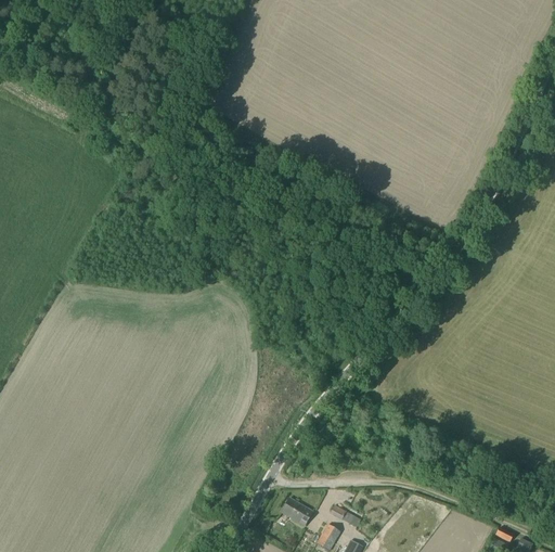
[(334,502),(341,505),(345,500),(336,496),(334,502)]
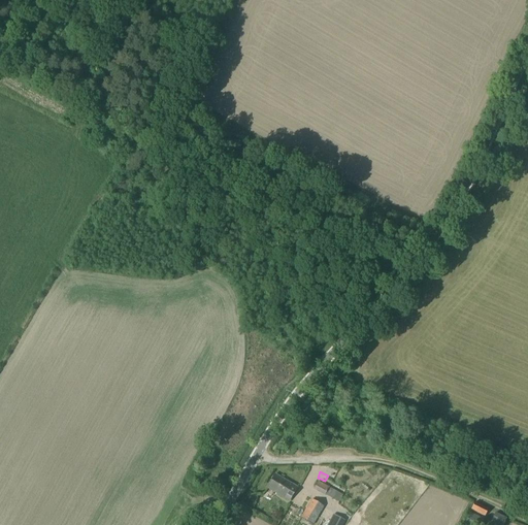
[(275,472),(272,476),(267,486),(290,499),(298,486),(275,472)]
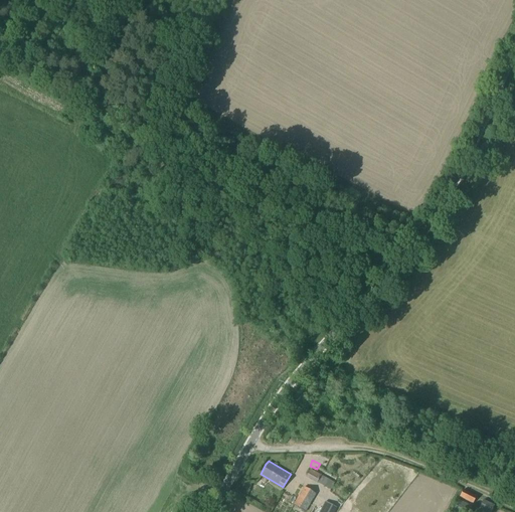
[(311,467),(306,476),(326,486),(330,478),(330,477),(311,467)]
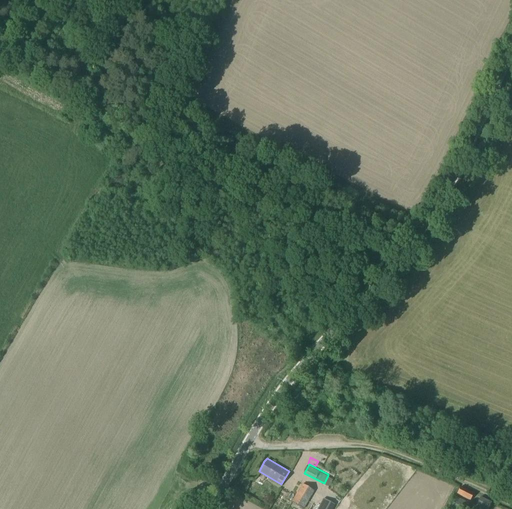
[(314,489),(302,482),(291,500),(303,507),(314,489)]
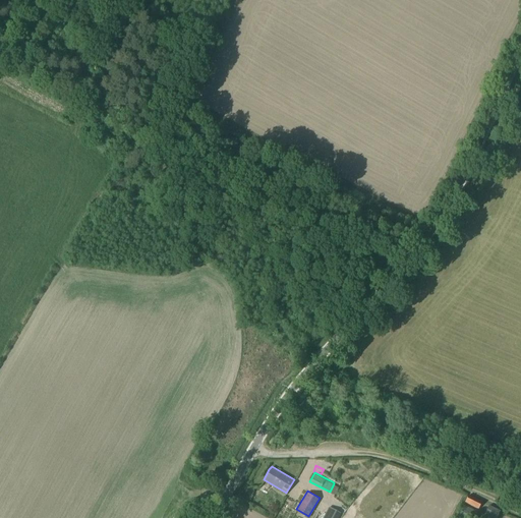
[(478,508),(482,501),(468,494),(464,502),(478,508)]
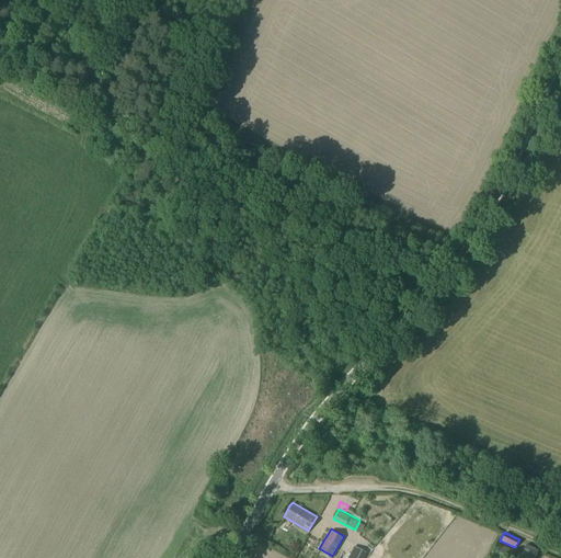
[(511,557),(515,550),(500,543),(494,553),(505,557),(511,557)]
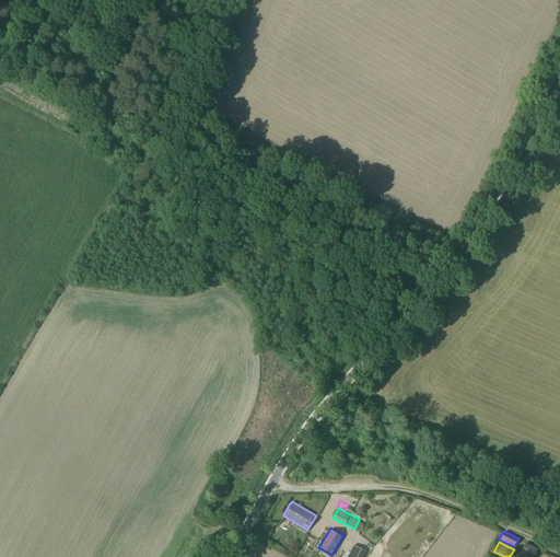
[(533,556),(537,548),(525,542),(518,554),(525,556),(533,556)]
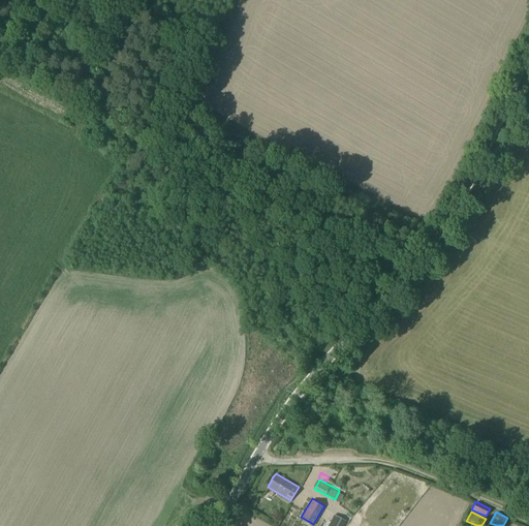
[(334,513),(327,525),(342,525),(346,520),(334,513)]
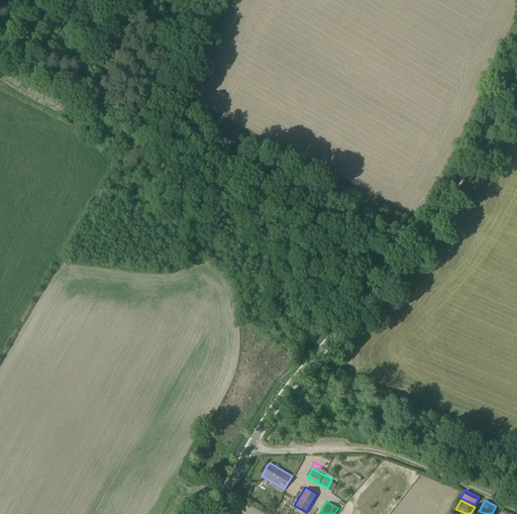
All buildings are outlined.
